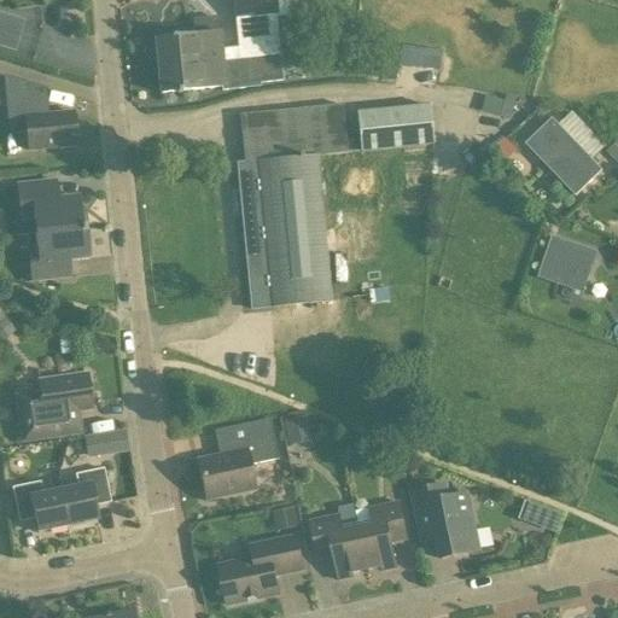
[(158,68),(279,56),(275,17),(290,16),(289,3),(287,0),(231,0),(233,22),(234,22),(238,48),(220,51),(217,34),(193,36),(193,30),(174,33),(174,39),(156,40),(158,68)]
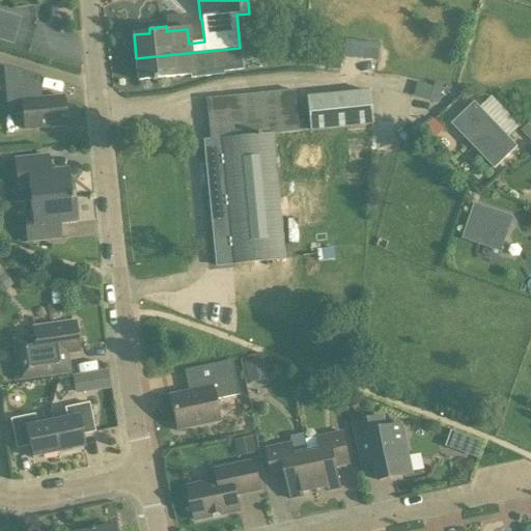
[(381,58),(381,43),(348,42),(347,58),(381,58)]
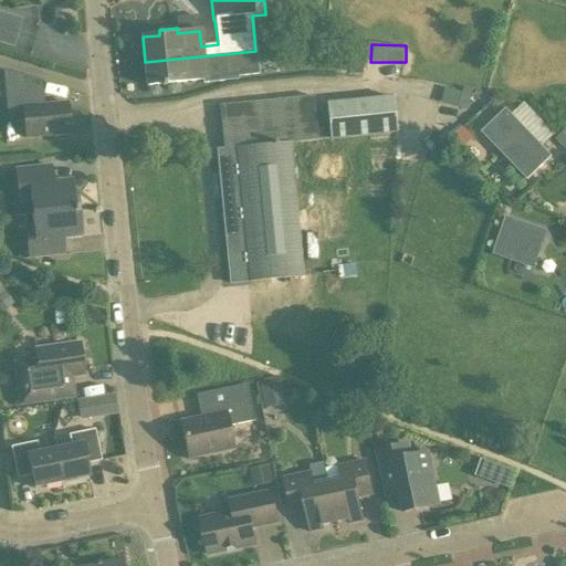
[(147,85),(202,80),(202,84),(223,82),(223,79),(259,75),(255,51),(145,62),(147,85)]
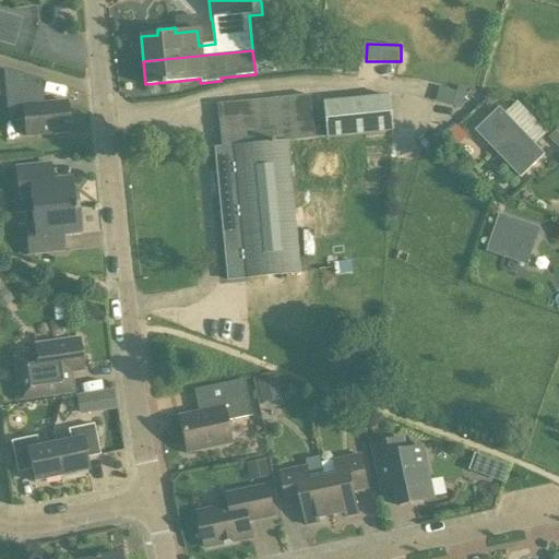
[(25,137),(69,132),(66,102),(33,105),(30,76),(2,69),(8,121),(24,119),(25,137)]
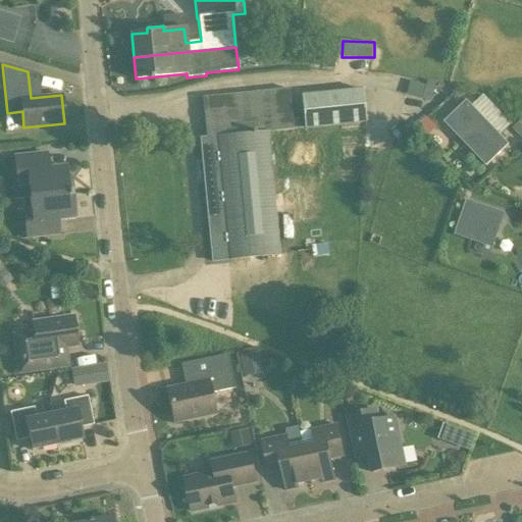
[(288,89),(204,97),(208,138),(267,132),(267,133),(276,132),(292,129),(288,89)]
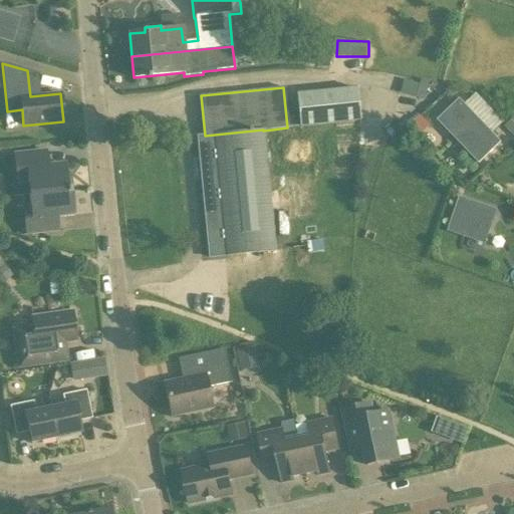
[(356,87),(296,93),(299,127),(359,121),(356,87)]
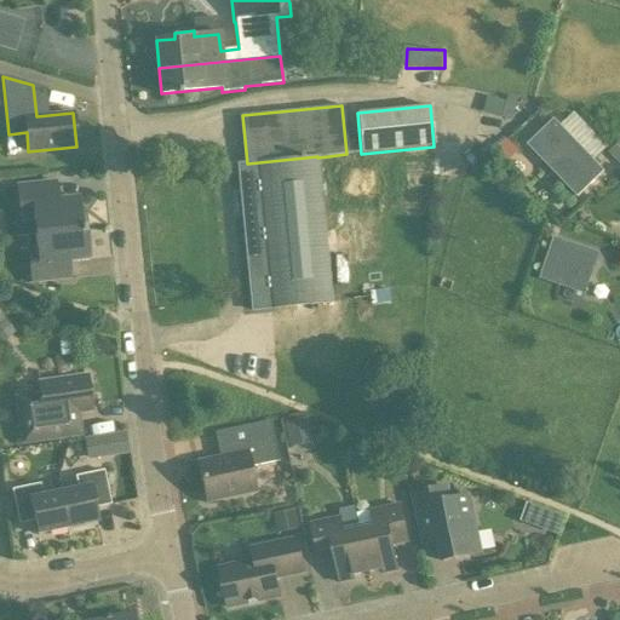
[(577,196),(603,171),(554,120),(527,145),(549,167),(577,196)]
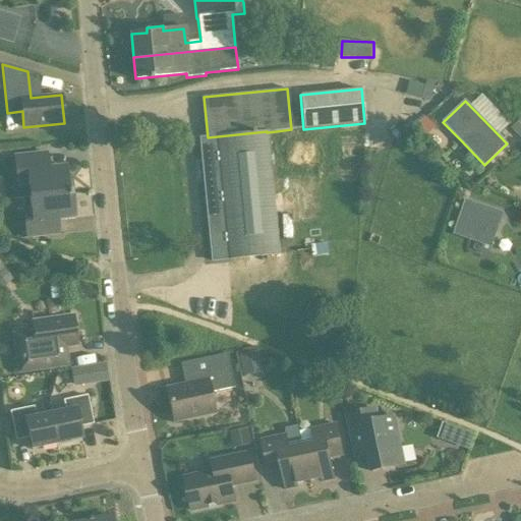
[(520,118),(511,128),(520,137),(520,118)]
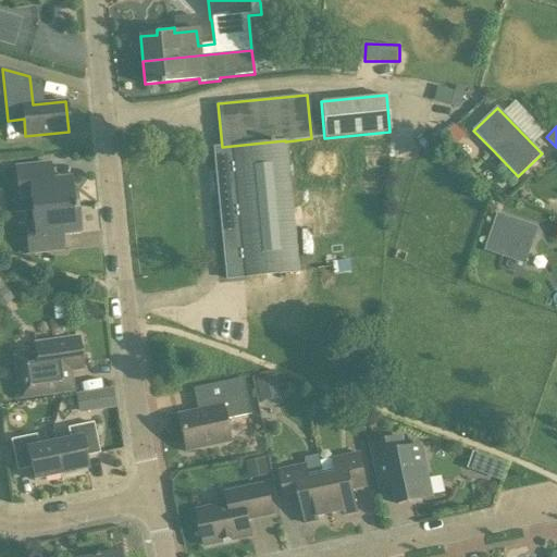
[(222,147),(213,148),(226,279),(245,276),(245,277),(298,272),(285,141),(285,140),(222,147)]
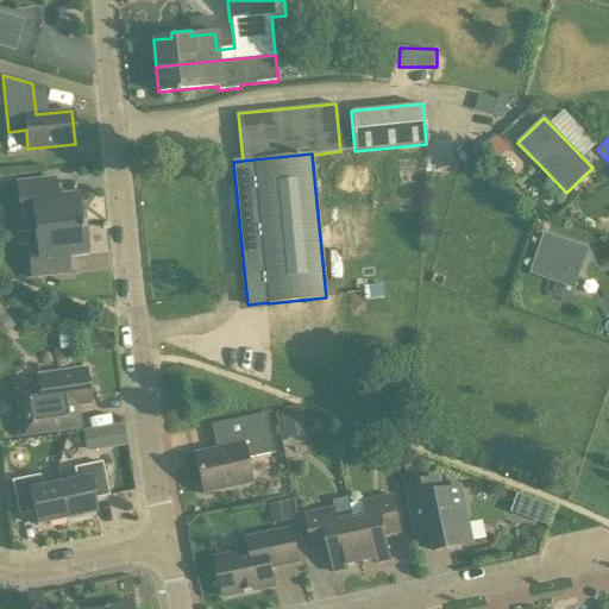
[(33,215),(35,231),(83,226),(82,212),(79,212),(76,195),(45,198),(44,180),(17,182),(20,217),(33,215)]
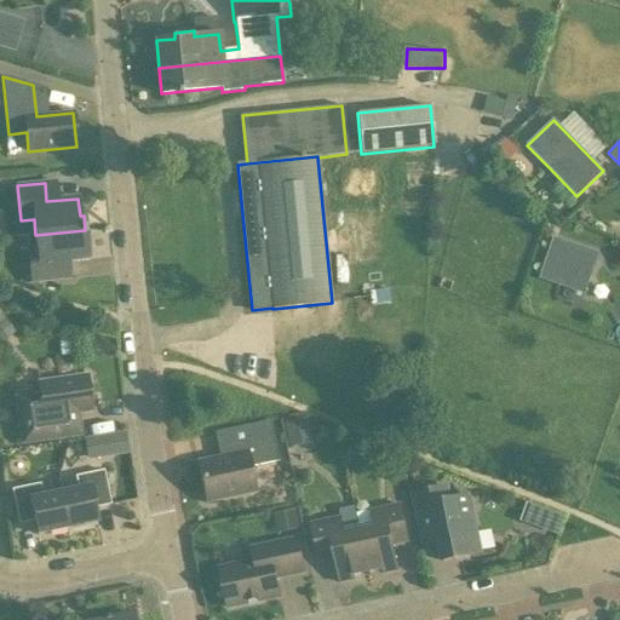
[(89,259),(85,230),(35,235),(38,250),(28,250),(30,282),(58,280),(57,263),(89,259)]
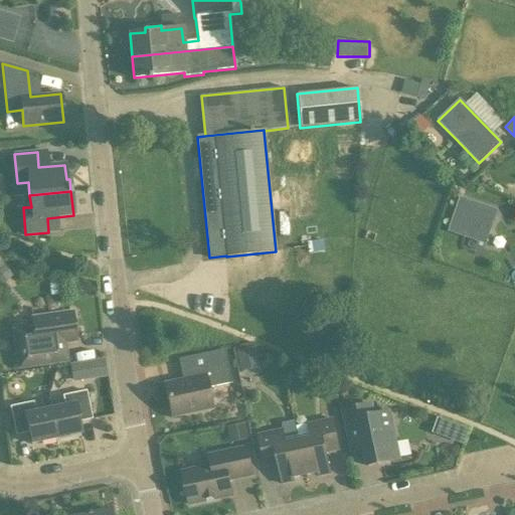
[(485,244),(496,212),(461,200),(453,224),(450,232),(485,244)]
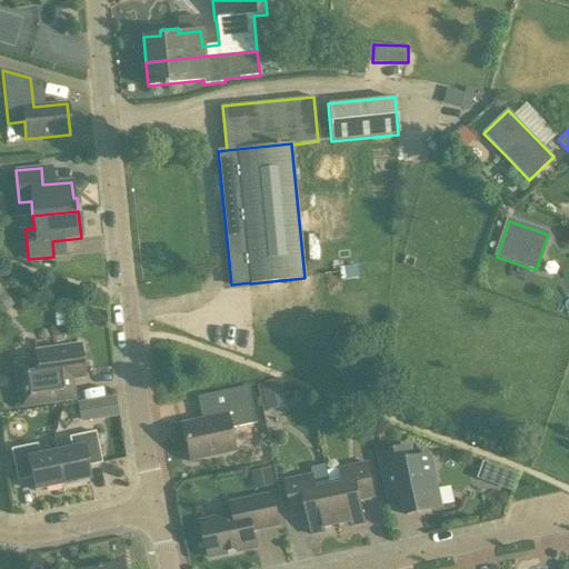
[(0,317),(15,306),(0,287),(0,317)]
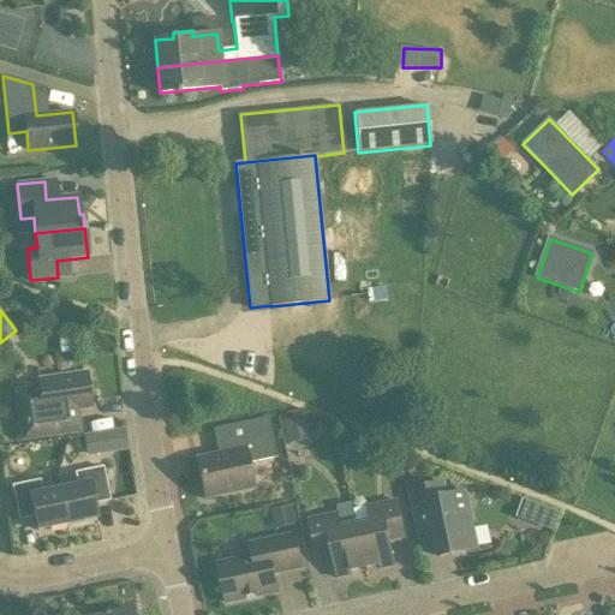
[(81,433),(77,410),(90,408),(85,375),(37,382),(39,392),(15,395),(22,442),(81,433)]
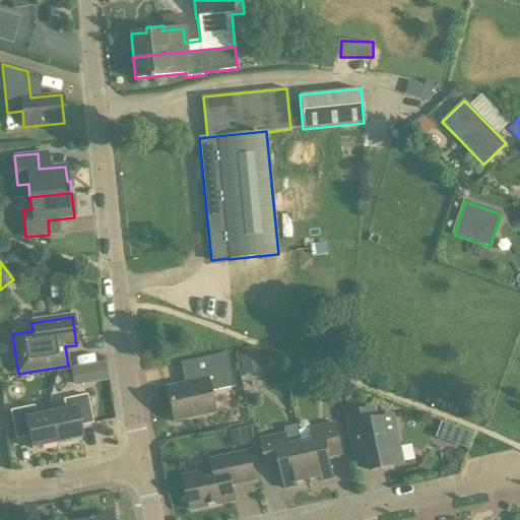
[(244,375),(263,370),(259,349),(239,353),(244,375)]
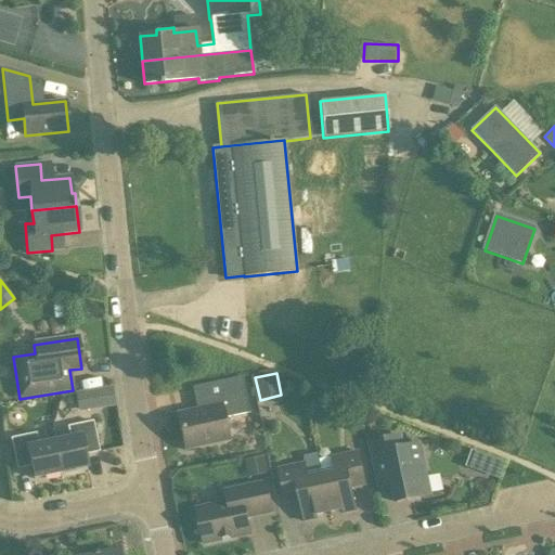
[(198,446),(199,444),(228,438),(223,417),(249,412),(243,384),(234,386),(233,377),(197,385),(203,409),(177,414),(180,430),(179,431),(179,433),(178,434),(178,436),(177,437),(177,438),(177,439),(178,441),(178,442),(178,443),(179,444),(180,446),(180,447),(181,448),(184,449),(186,450),(190,451),(192,450),(193,450),(196,449),(197,447),(198,446)]
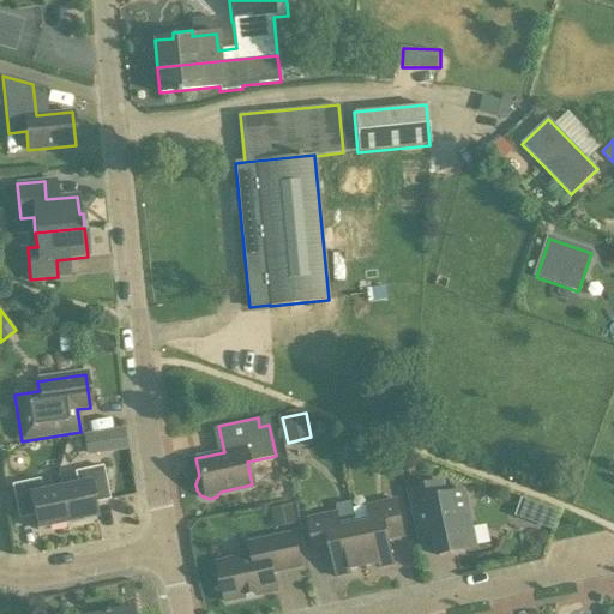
[(85,433),(89,456),(131,449),(127,427),(85,433)]
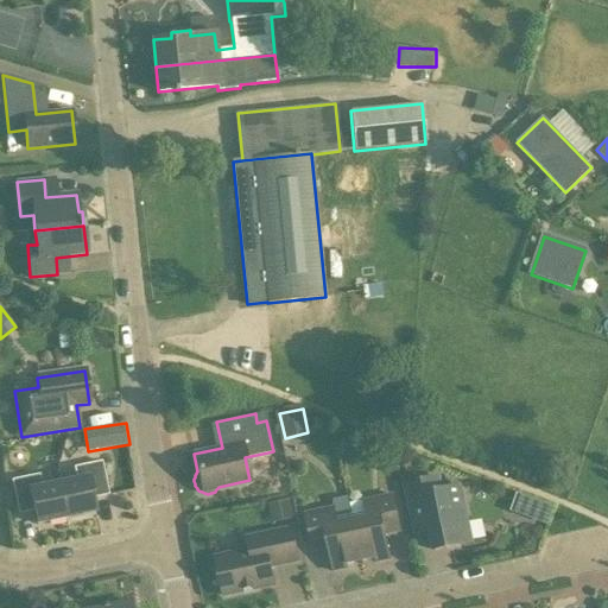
[(76,481),(58,485),(65,519),(96,513),(93,499),(108,496),(101,463),(73,469),(76,481)]
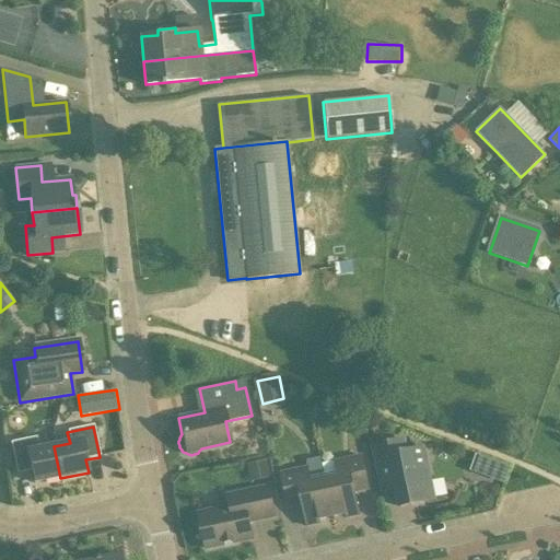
[(33,485),(60,478),(54,446),(37,450),(35,439),(10,444),(16,474),(30,471),(33,485)]
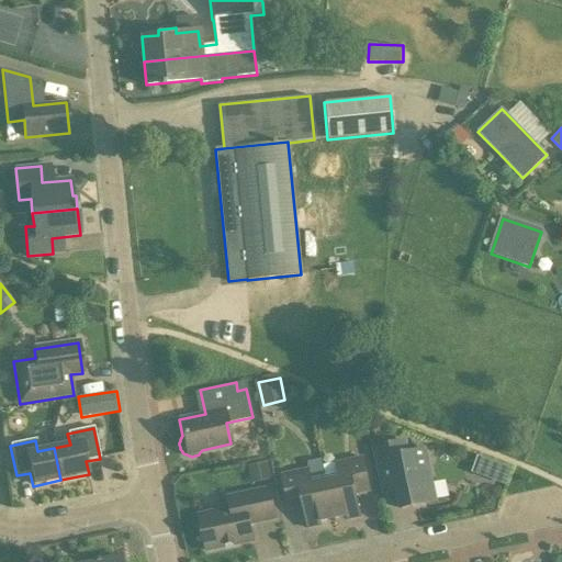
[(425,449),(407,453),(405,441),(374,448),(384,494),(397,491),(401,509),(436,502),(425,449)]
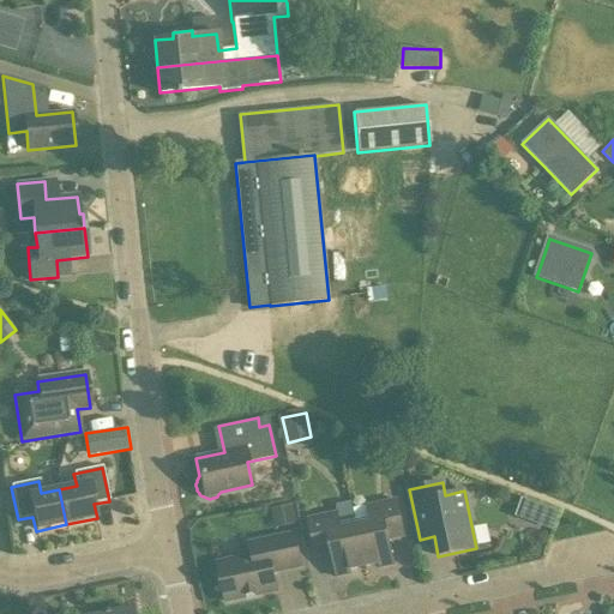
[(367,505),(369,517),(354,521),(365,567),(379,565),(380,569),(395,566),(389,541),(405,539),(398,499),(367,505)]
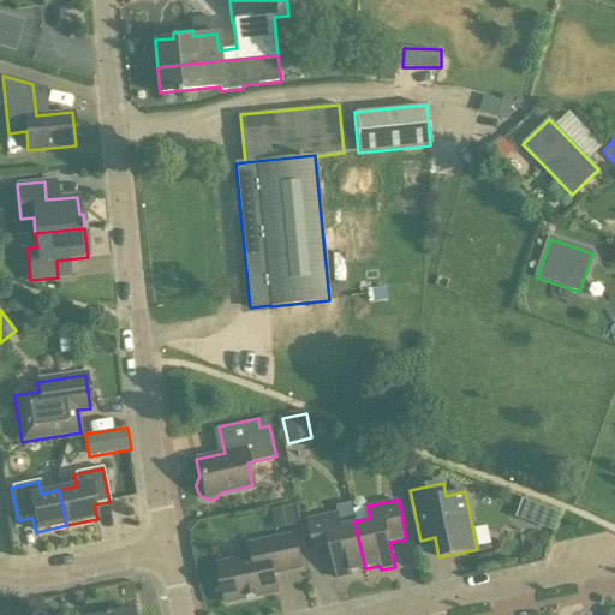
[(529,502),(524,517),(557,529),(562,513),(529,502)]
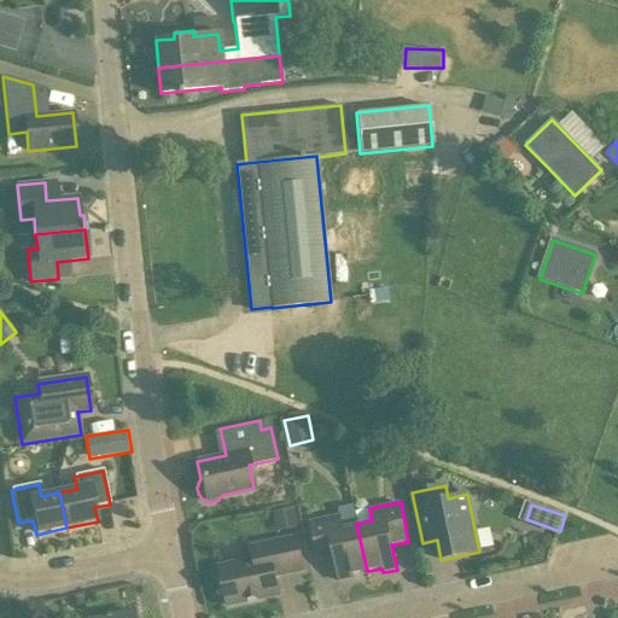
[(273,513),(277,535),(302,531),(298,508),(273,513)]
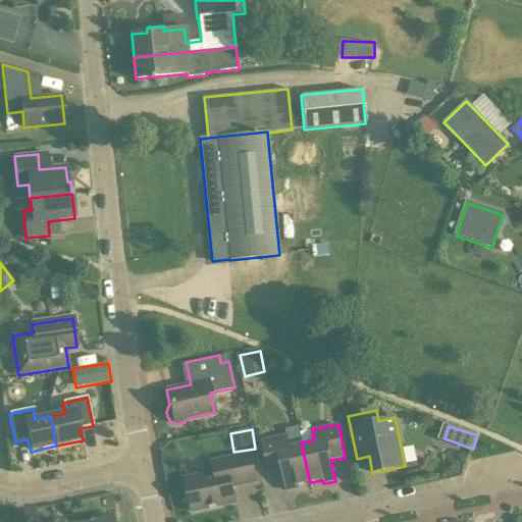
[(267,473),(281,471),(285,491),(298,488),(298,485),(310,482),(301,442),(289,446),(286,435),(261,440),(267,473)]
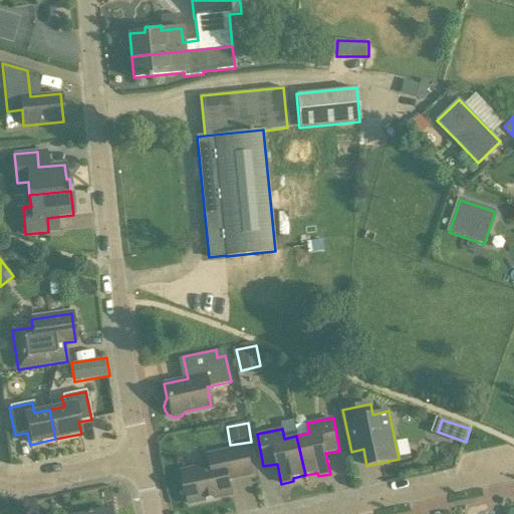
[(209,455),(212,466),(182,472),(189,503),(232,494),(229,479),(252,474),(247,448),(209,455)]
